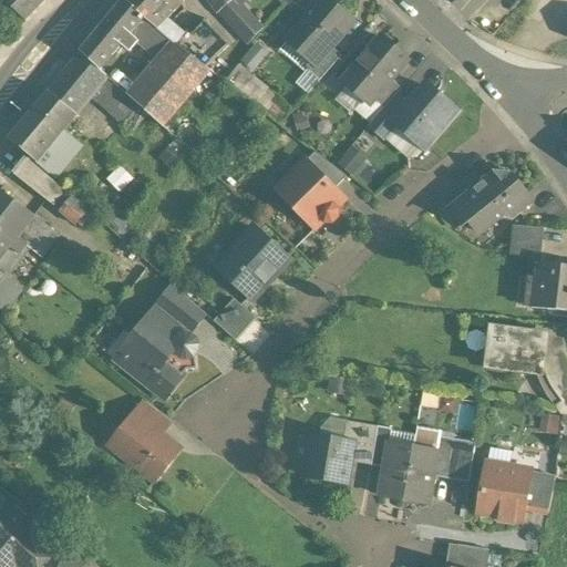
[(41,0),(2,0),(22,20),(41,0)]
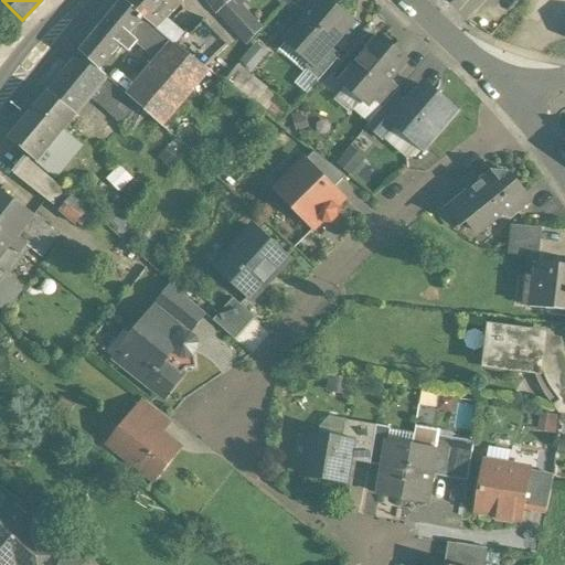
[(123,0),(118,0),(88,36),(108,54),(127,32),(141,16),(123,0)]
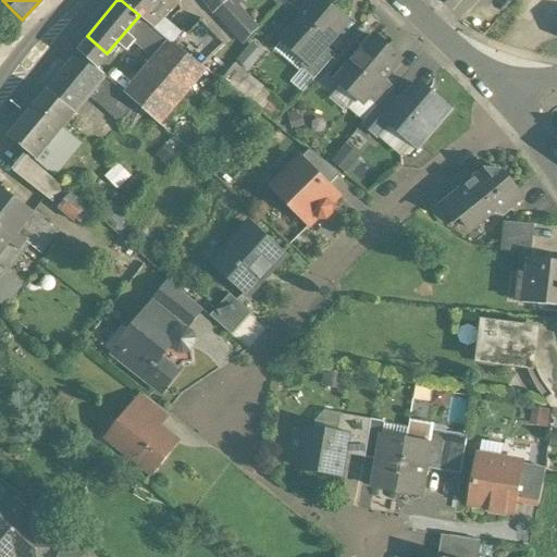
[(121,0),(139,15),(151,25),(160,17),(176,0),(121,0)]
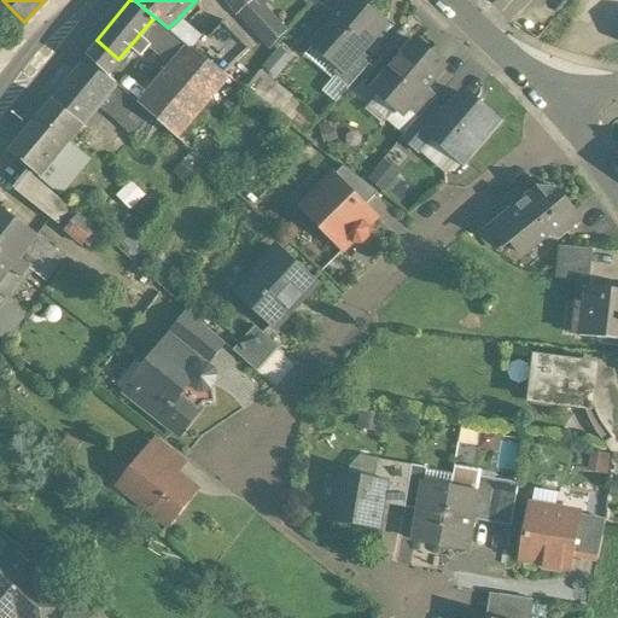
[(222,0),(235,16),(243,25),(257,38),(268,47),(284,31),(254,0),(222,0)]
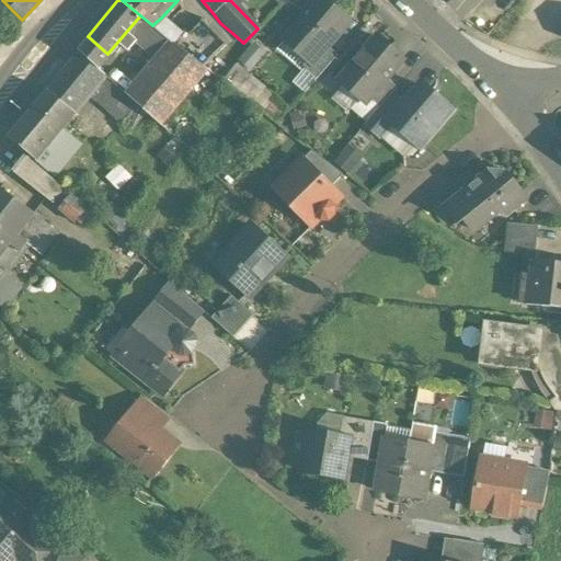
[(324,0),(311,0),(304,9),(306,10),(301,15),(284,35),(310,57),(312,59),(324,44),(346,19),(324,0)]
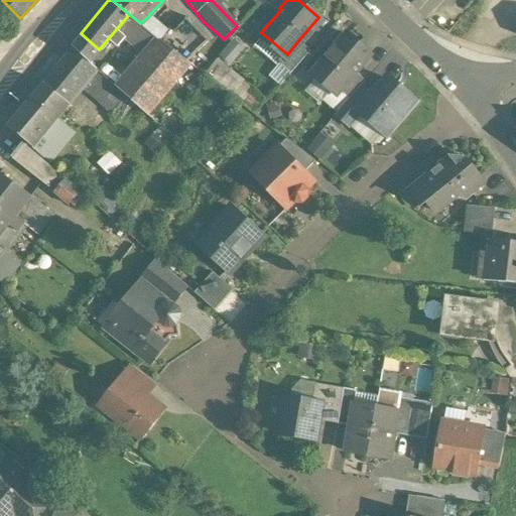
[(264,0),(263,1),(277,14),(281,9),(279,8),(286,0),(264,0)]
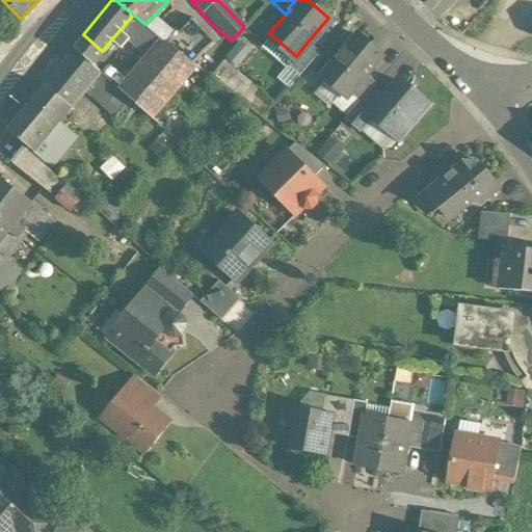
[(203,14),(193,23),(212,41),(221,32),(209,22),(203,14)]
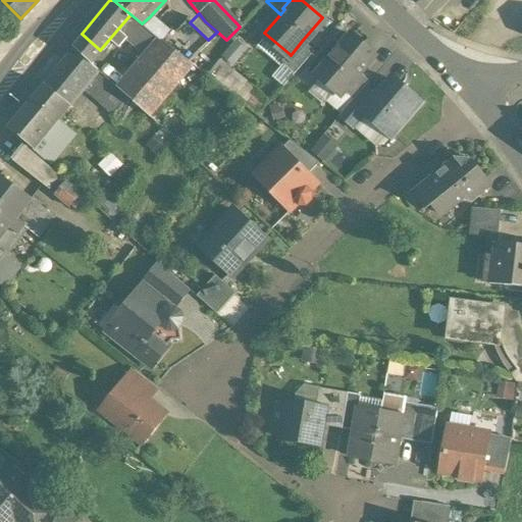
[(142,23),(131,14),(117,30),(146,53),(158,38),(142,23)]
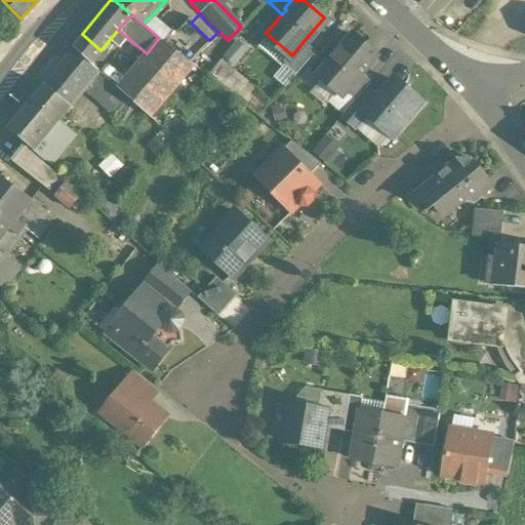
[(189,15),(174,30),(171,27),(166,31),(159,38),(188,59),(209,40),(191,23),(189,17),(190,16),(189,15)]
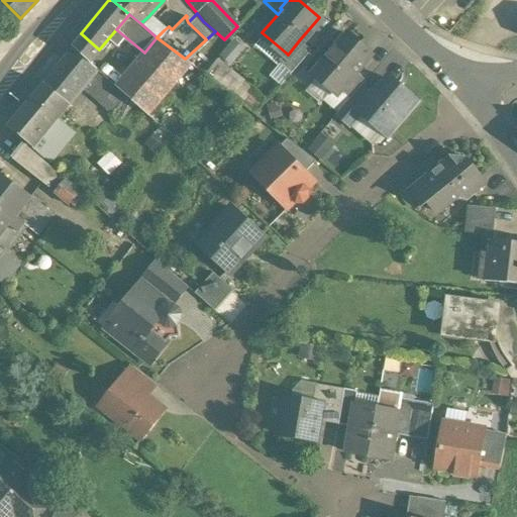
[(164,30),(148,16),(140,23),(157,37),(164,30)]
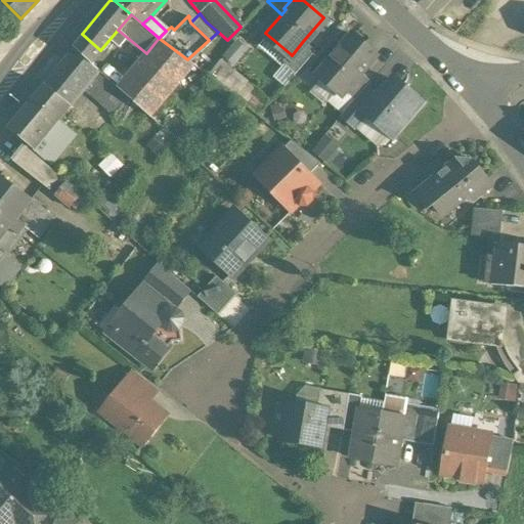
[(375,55),(350,33),(314,74),(339,95),(344,90),(359,73),(375,55)]
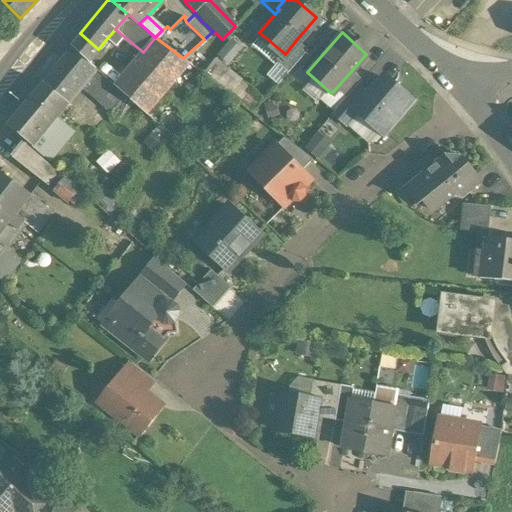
[(98,49),(80,33),(70,45),(88,61),(98,49)]
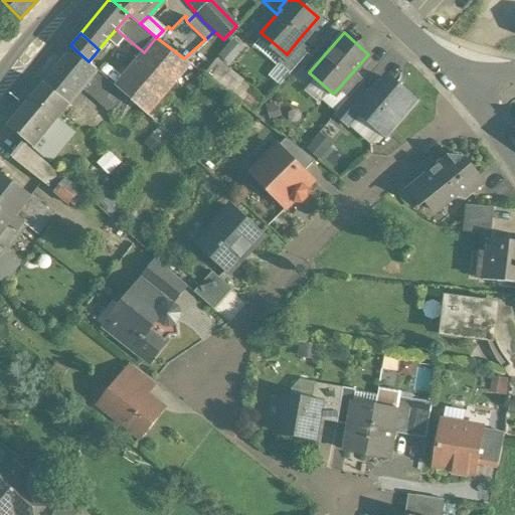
[(184,58),(156,37),(144,52),(116,87),(119,90),(145,114),(187,61),(184,58)]
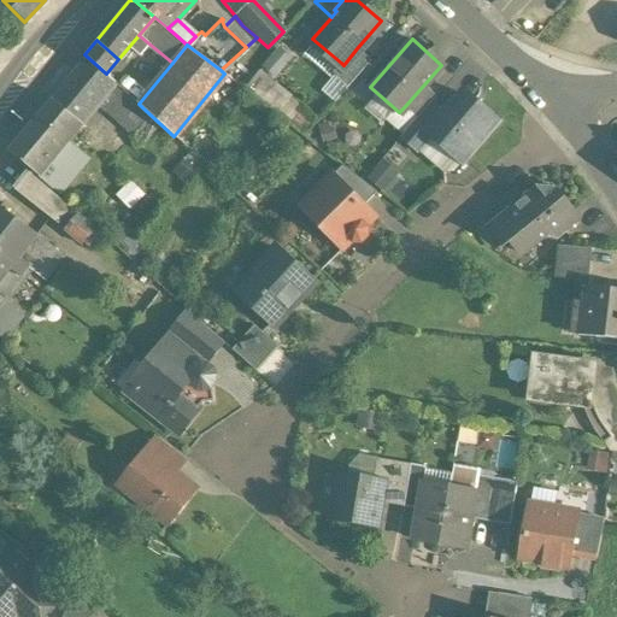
[(357,48),(344,65),(341,63),(331,74),(345,86),(369,59),(357,48)]
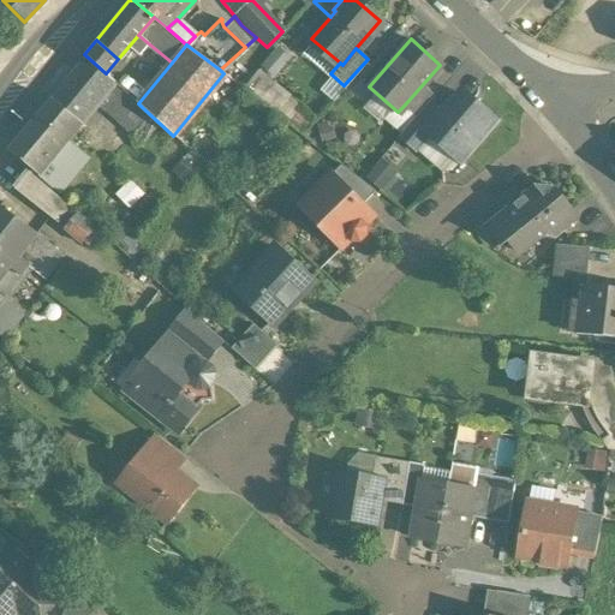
[(106,73),(84,54),(60,83),(90,108),(105,90),(113,81),(106,73)]
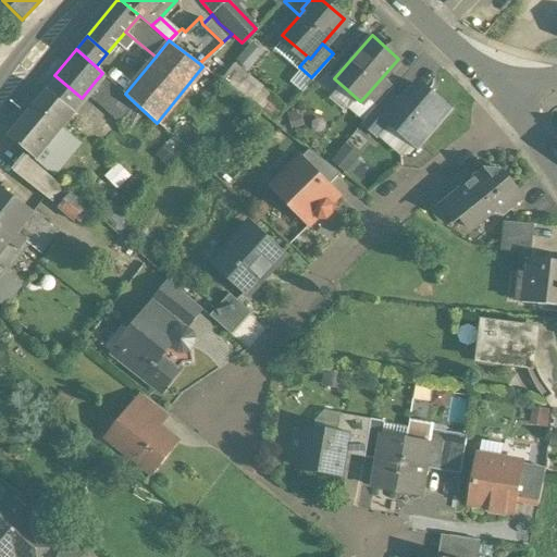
[(125,94),(102,73),(95,82),(111,96),(110,100),(125,113),(130,108),(123,102),(128,97),(125,94)]
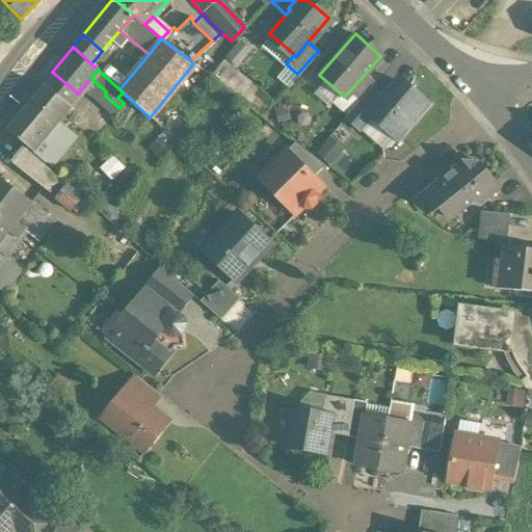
[(78,94),(52,72),(42,84),(68,105),(78,94)]
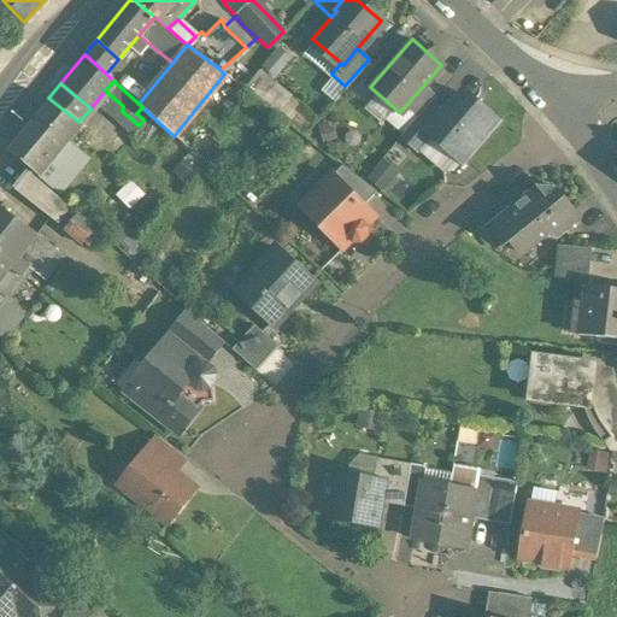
[(423,86),(405,106),(416,116),(428,101),(434,95),(423,86)]
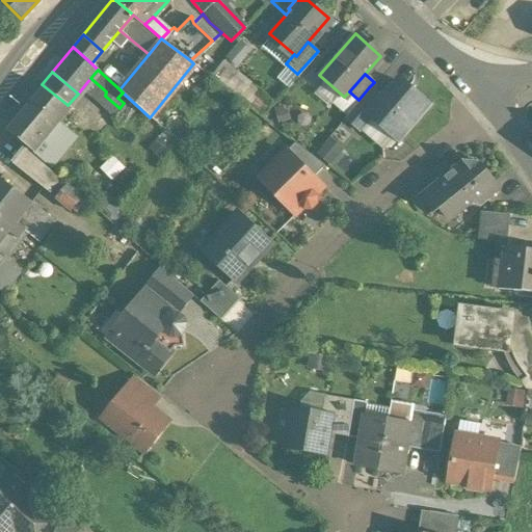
[(381,99),(368,114),(369,114),(384,128),(384,127),(397,137),(426,104),(410,90),(410,91),(397,80),(381,99)]
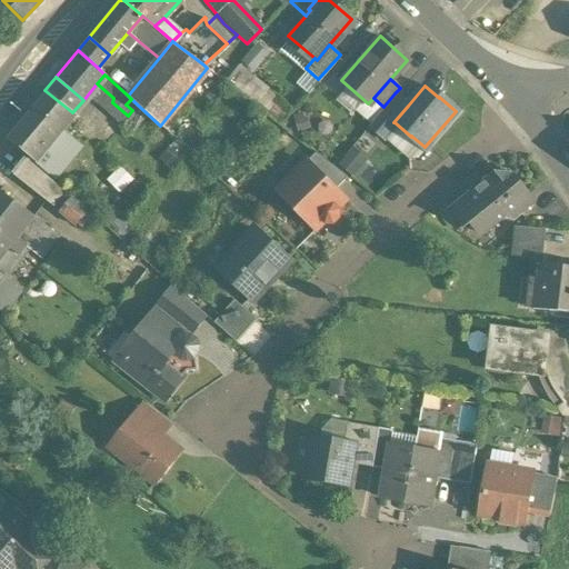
[(45,90),(5,138),(32,161),(72,112),(45,90)]
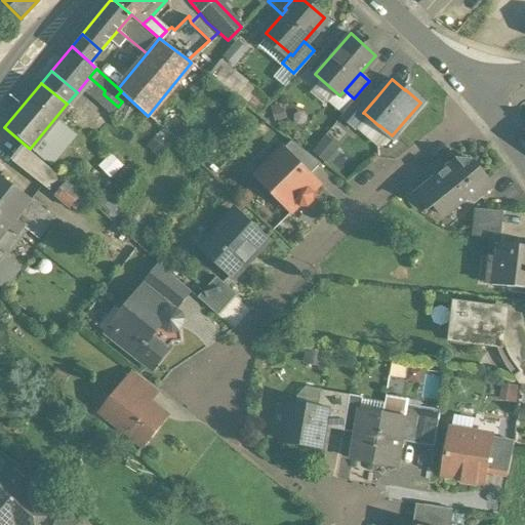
[(354,98),(340,115),(353,126),(364,113),(363,113),(376,97),(364,86),(354,98)]
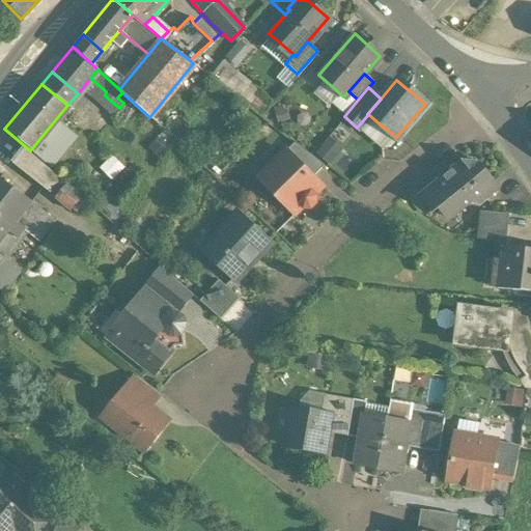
[(328,136),(315,147),(327,160),(339,148),(328,136)]
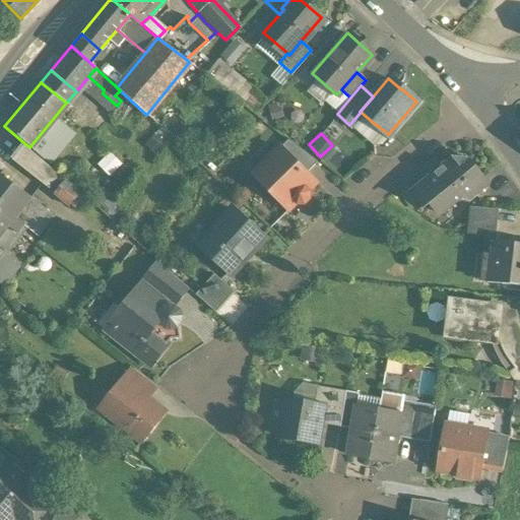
[(316,161),(287,138),(278,147),(304,173),(316,161)]
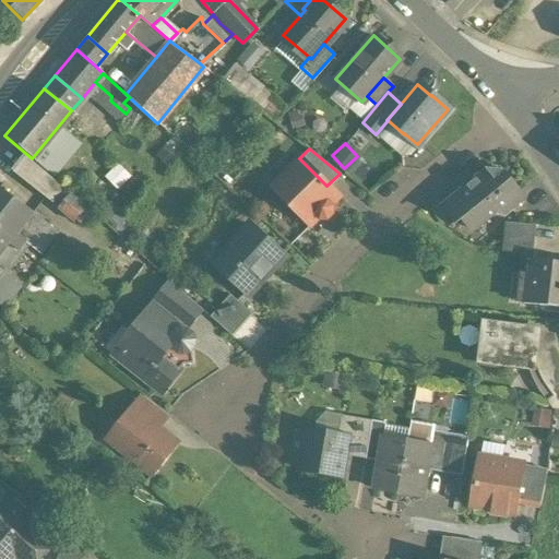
[(62,187),(21,153),(9,168),(50,202),(62,187)]
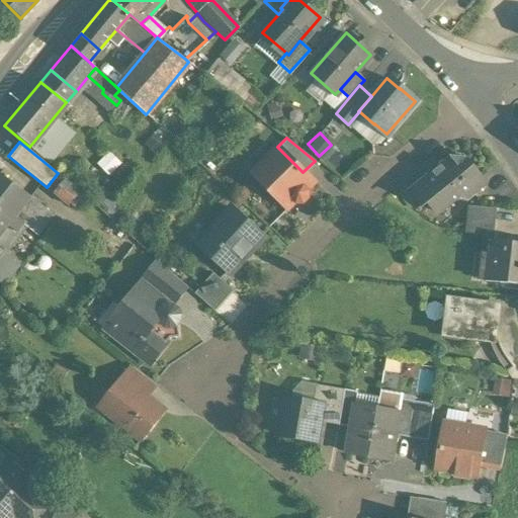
[(303,172),(277,147),(251,172),(286,207),(293,200),(295,202),(301,202),(307,197),(307,191),(305,189),(312,182),(303,172)]
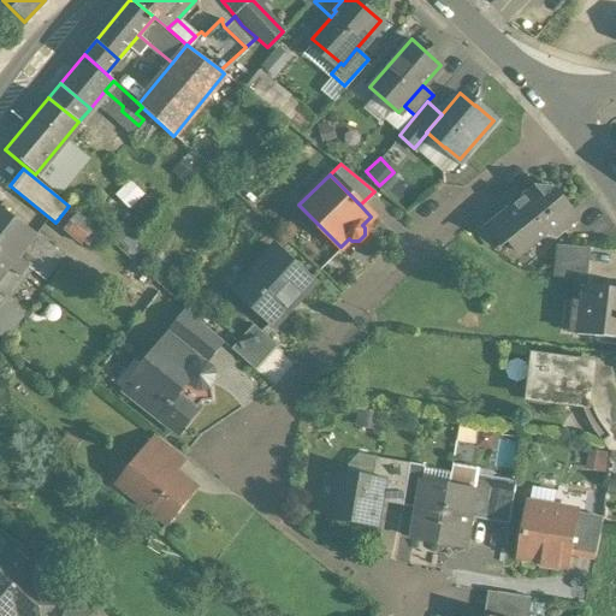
[(124,205),(138,191),(126,178),(112,191),(124,205)]
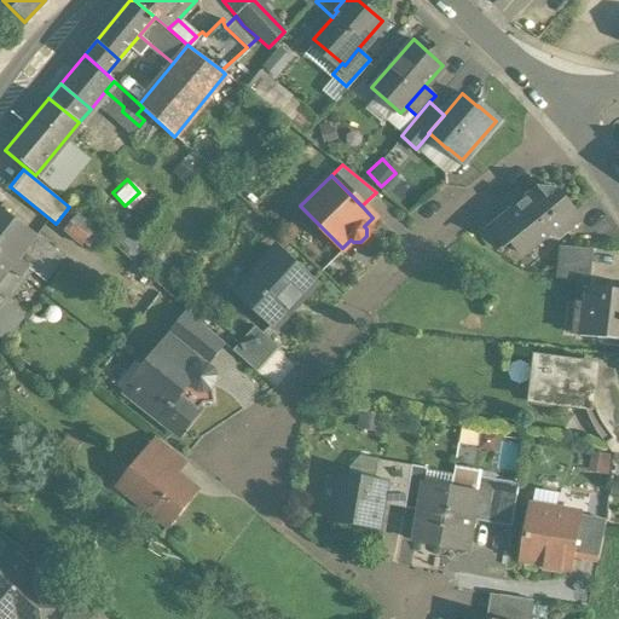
[(538,189),(490,229),(502,244),(505,244),(510,241),(520,253),(524,254),(554,230),(565,231),(579,219),(556,190),(538,189)]
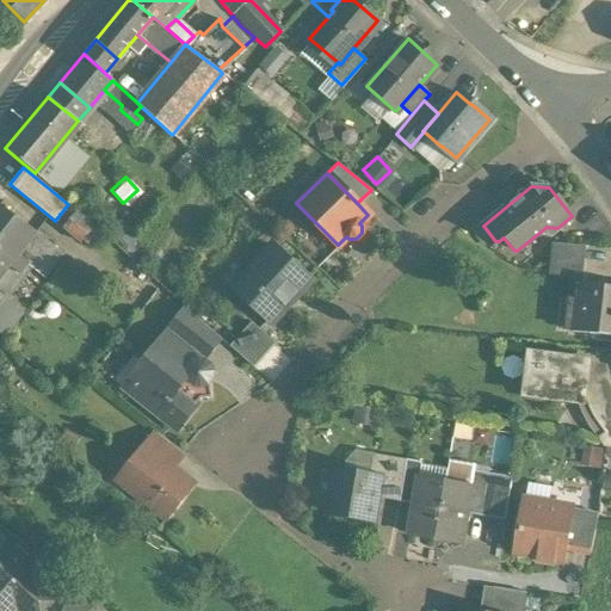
[(32,232),(0,207),(0,273),(6,265),(18,275),(25,265),(26,263),(16,254),(32,232)]
